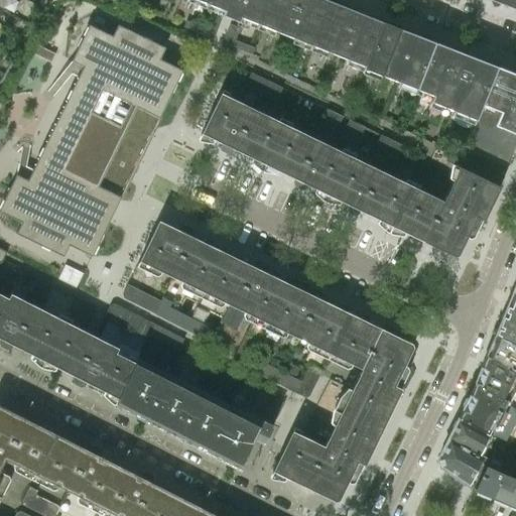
[(119,1),(117,0),(88,0),(115,11),(117,6),(119,1)]
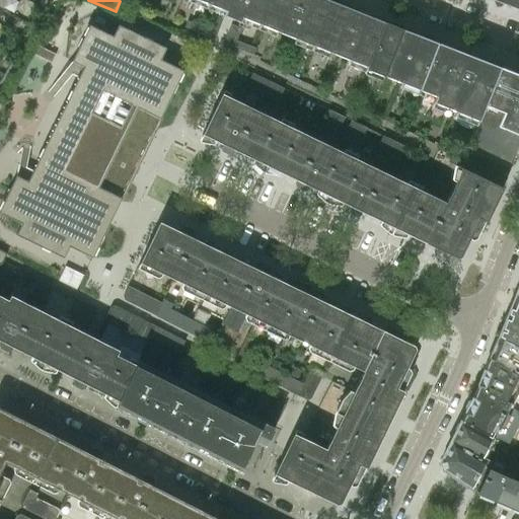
[(223,15),(229,0),(206,0),(206,2),(224,10),(222,14),(223,15)]
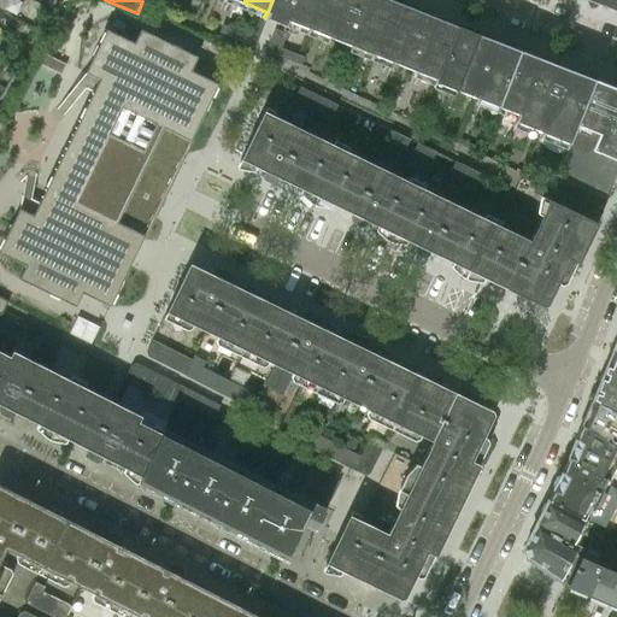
[(306,28),(317,0),(272,0),(265,18),(271,21),(276,22),(285,25),(287,21),(306,28)]
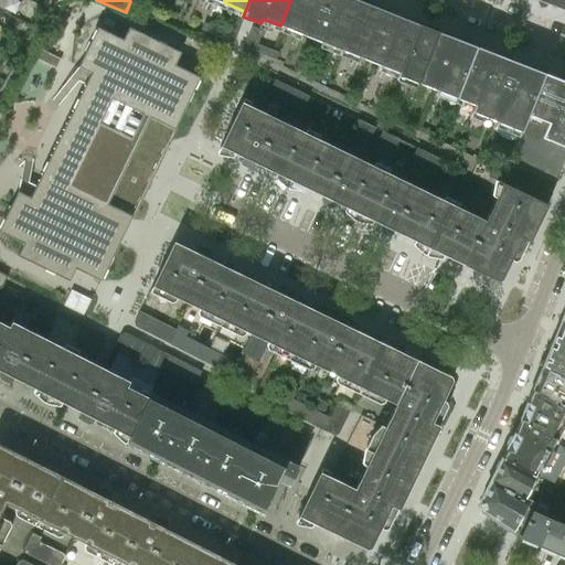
[(300,33),(313,0),(290,0),(280,25),(300,33)]
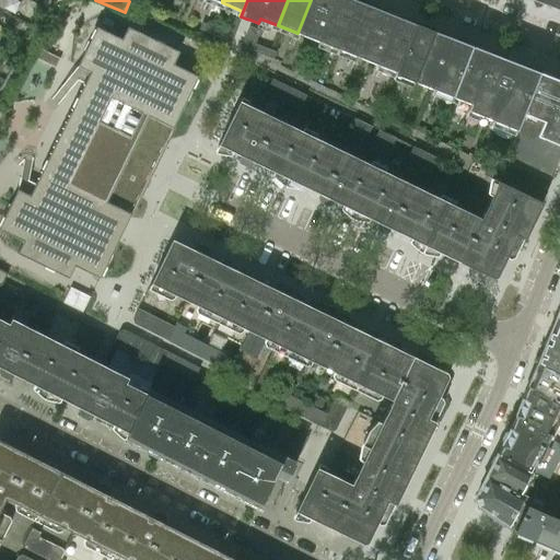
[(336,48),(354,0),(311,0),(298,33),(336,48)]
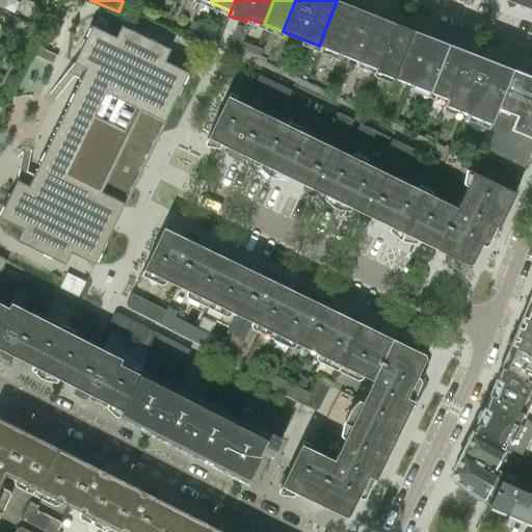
[(356,60),(375,15),(339,0),(337,0),(319,46),(356,60)]
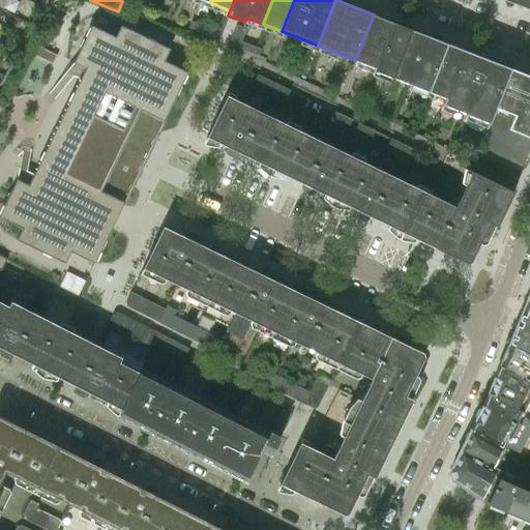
[(529,0),(506,0),(529,8),(529,0)]
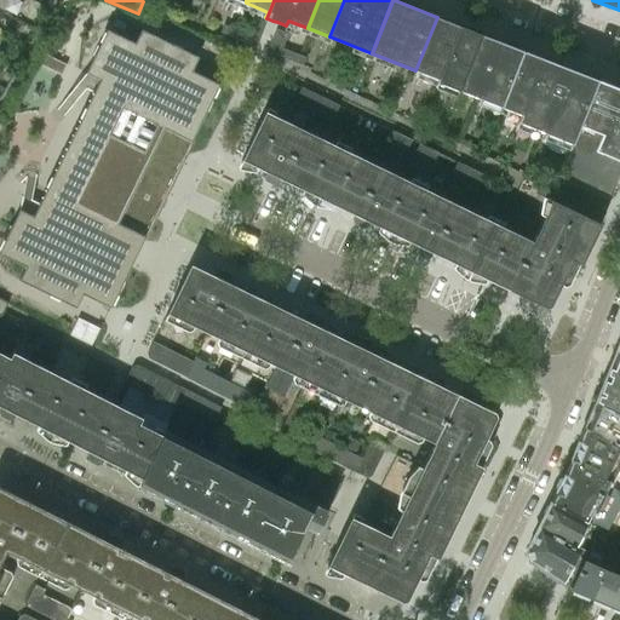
[(458,90),(481,34),(437,17),(415,70),(436,79),(435,81),(458,90)]
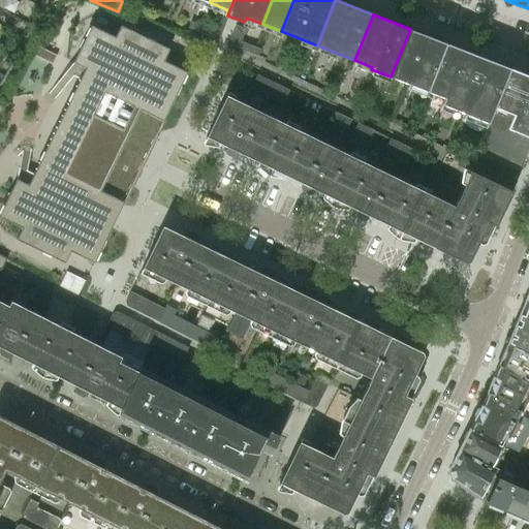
[(16,179),(0,210),(0,216),(22,227),(16,239),(64,262),(70,251),(93,262),(102,244),(137,173),(148,151),(186,72),(162,61),(168,49),(120,25),(114,37),(90,26),(72,62),(84,68),(79,79),(33,174),(27,185),(16,179)]
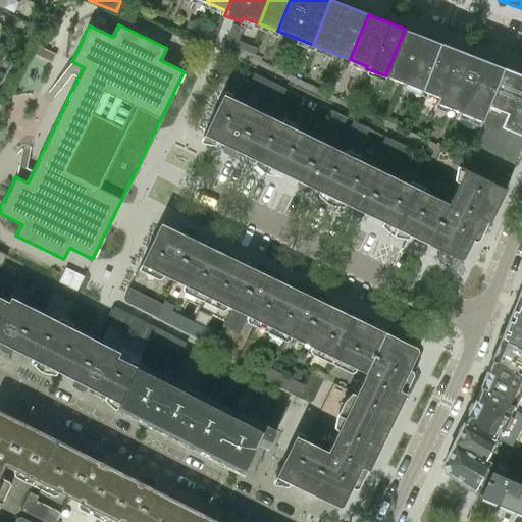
[(257,49),(250,46),(238,41),(242,29),(231,24),(224,43),(254,55),(257,49)]
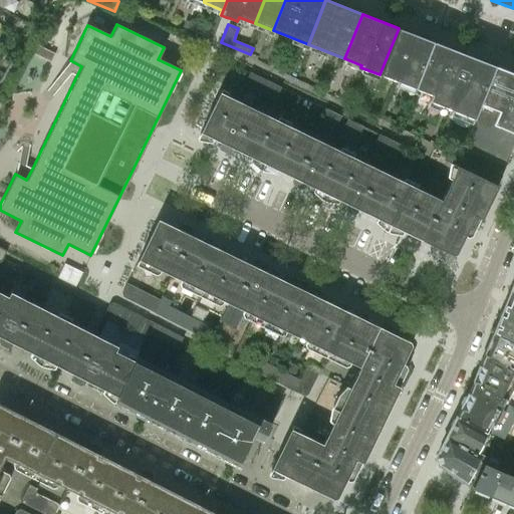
[(413,87),(432,41),(399,28),(379,74),(413,87)]
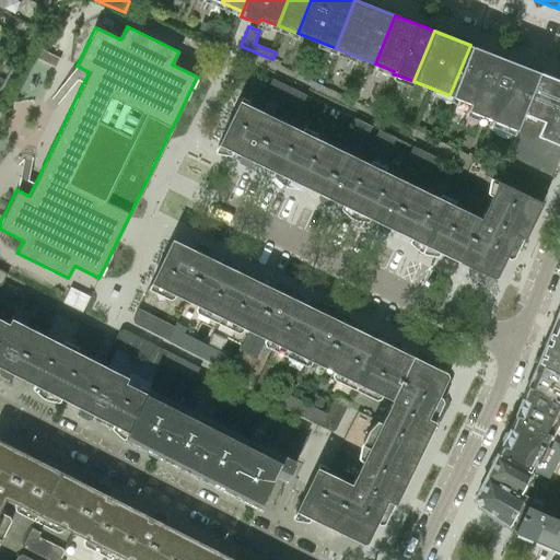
[(27,68),(41,43),(33,38),(20,63),(27,68)]
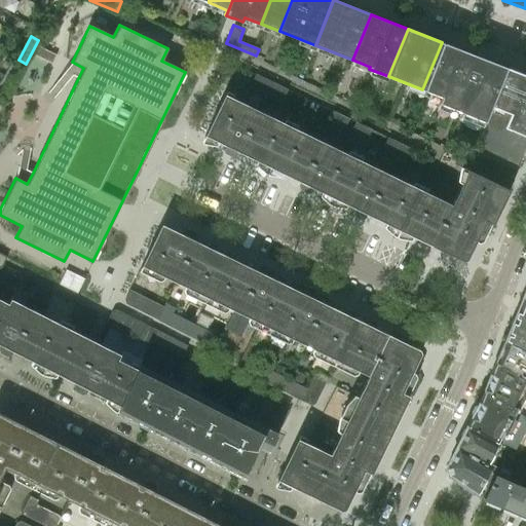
[(440,97),(459,48),(442,42),(422,89),(440,97)]
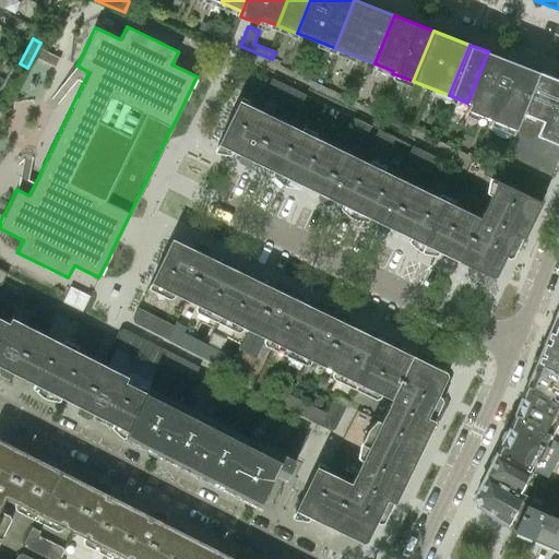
[(513,130),(521,113),(537,72),(488,51),(467,103),(465,109),(513,130)]
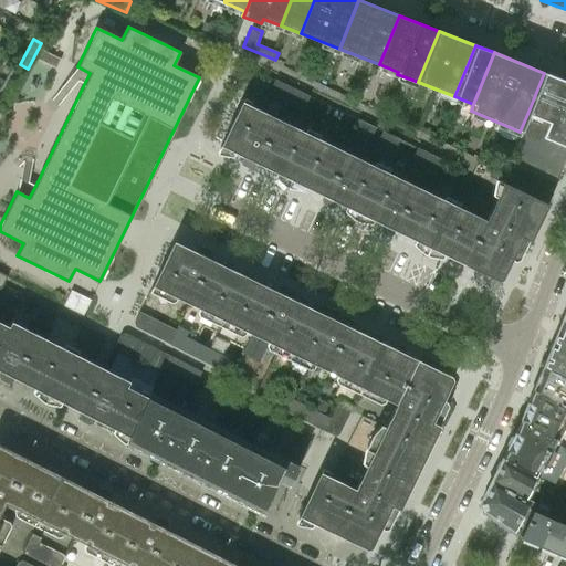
[(565,147),(565,81),(544,73),(527,114),(540,119),(537,125),(544,128),(541,137),(565,147)]
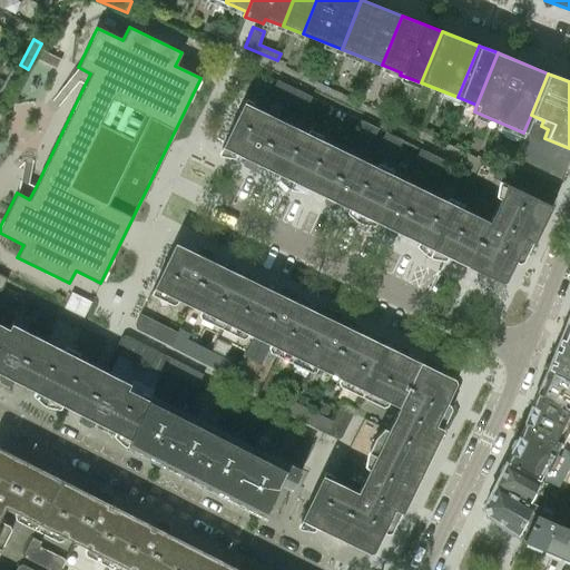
[(311,97),(276,81),(269,96),(304,112),(311,97)]
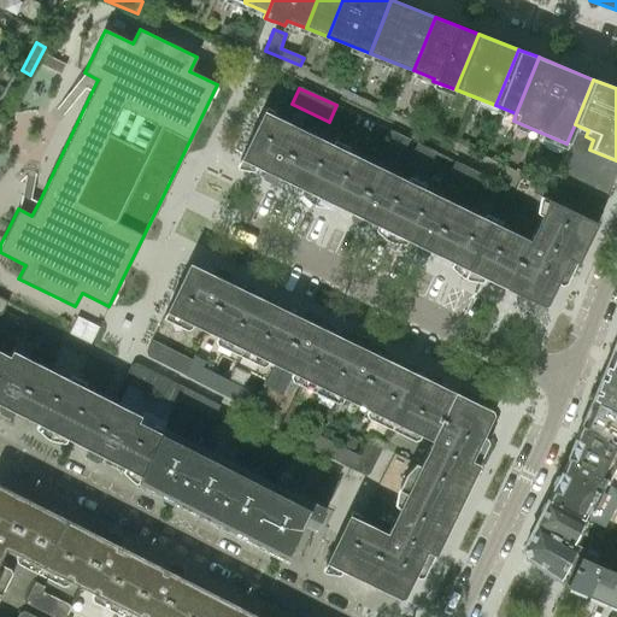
[(316,197),(339,148),(263,111),(240,159),(264,171),(262,176),(264,181),(271,186),(277,183),(278,178),(316,197)]
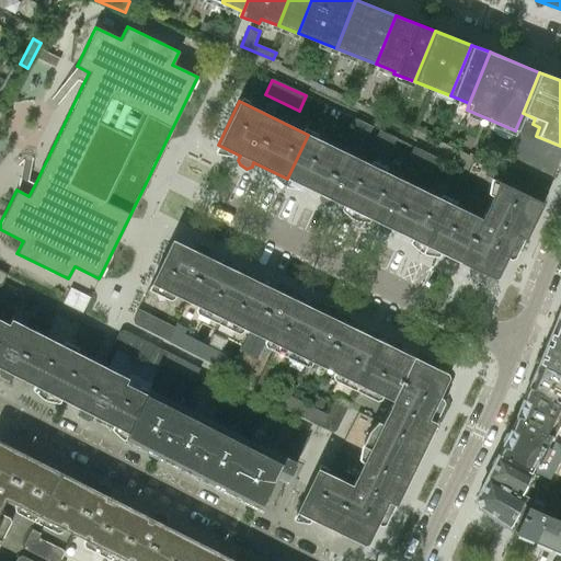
[(550,182),(560,153),(560,146),(536,136),(539,127),(533,124),(535,118),(523,113),(515,130),(502,161),(550,182)]
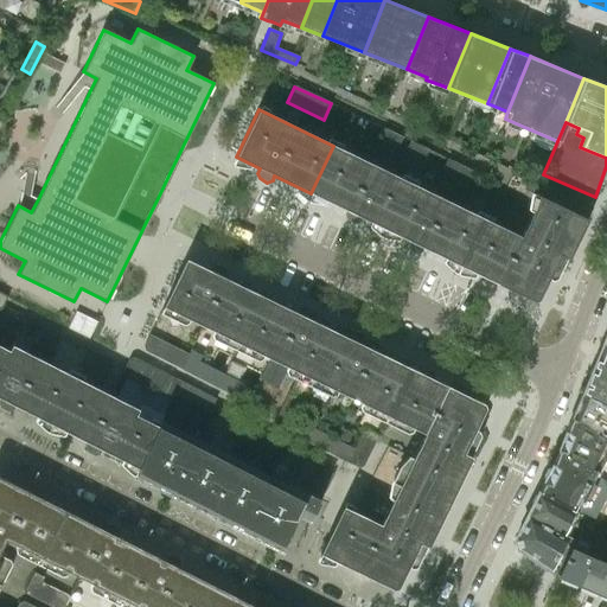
[(390,163),(402,138),(384,129),(372,153),(374,154),(389,161),(390,163)]
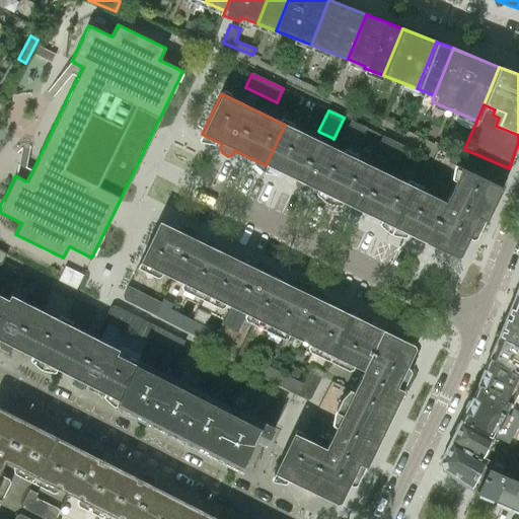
[(356,149),(366,128),(351,121),(341,142),(356,149)]
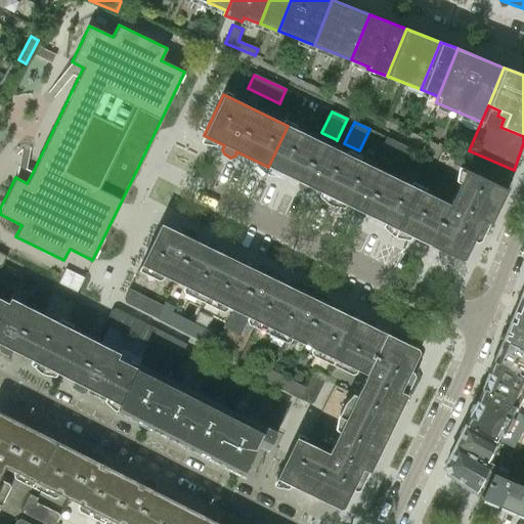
[(352,157),(346,154),(332,147),(336,139),(322,133),(319,141),(288,126),(268,167),(299,182),(297,186),(299,190),(306,193),(310,192),(312,188),(333,199),(352,157)]
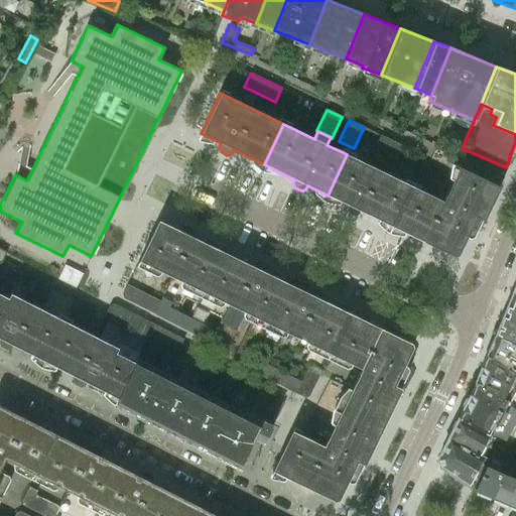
[(397,160),(404,146),(380,135),(374,149),(397,160)]
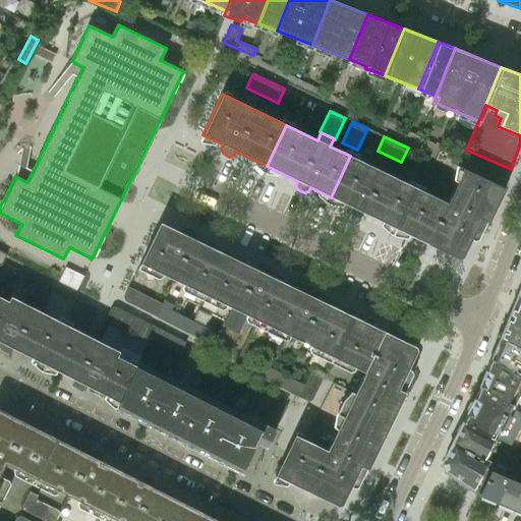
[(395,228),(415,187),(350,156),(331,197),(350,207),(348,211),(350,215),(357,218),(361,217),(363,213),(395,228)]
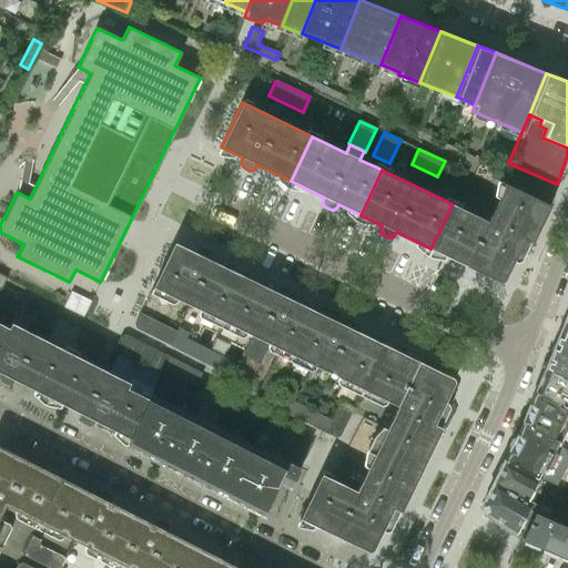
[(555,194),(496,170),(492,179),(505,184),(549,205),(555,194)]
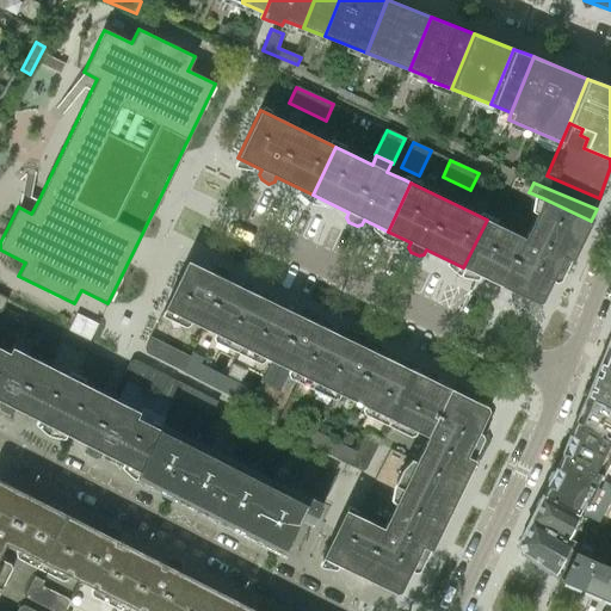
[(572,260),(591,221),(543,198),(523,238),(487,220),(463,267),(489,281),(500,285),(537,303),(541,302),(563,257),(572,260)]
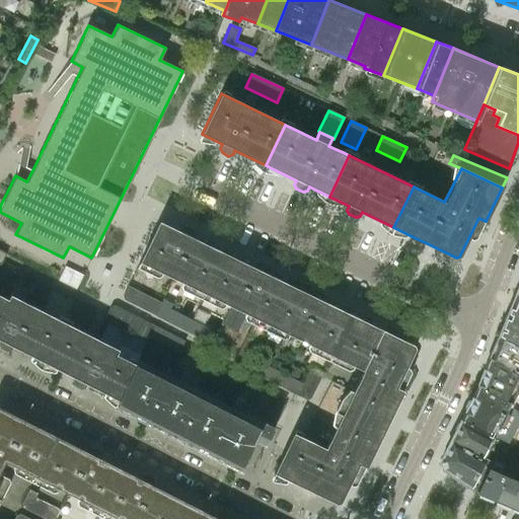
[(204,294),(223,253),(192,238),(194,234),(193,230),(186,226),(181,228),(179,232),(159,222),(139,263),(204,294)]
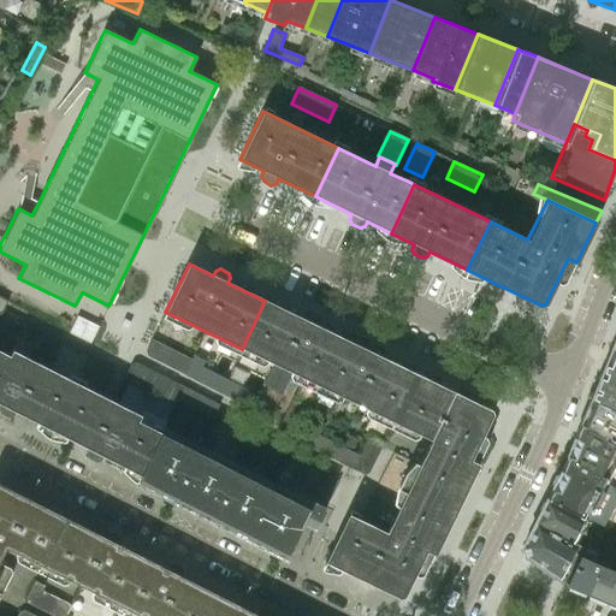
[(317,385),(341,337),(317,325),(319,320),(317,315),(309,312),(304,313),(302,318),(265,301),(242,349),(317,385)]
